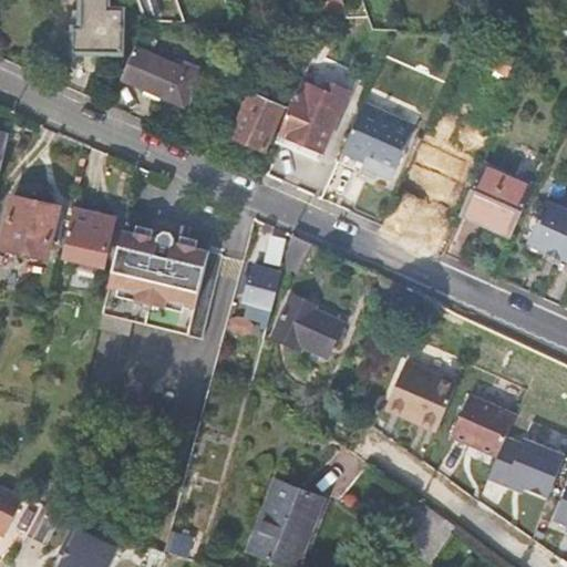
[(76,53),(63,86),(78,93),(82,94),(96,53),(123,53),(123,10),(110,10),(109,0),(82,0),(82,11),(75,11),(74,33),(68,37),(68,47),(74,50),(74,52),(76,53)]
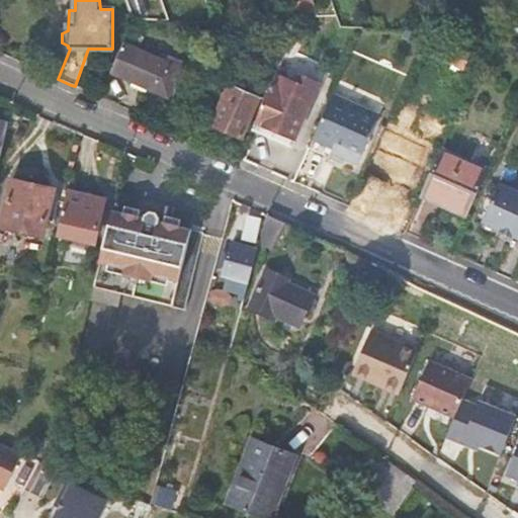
[(441,33),(433,54),(462,67),(469,52),(446,41),(447,36),(441,33)]
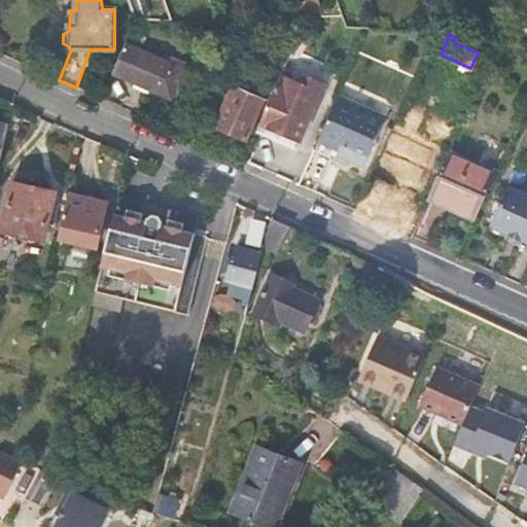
[(126,42),(112,74),(173,101),(186,69),(126,42)]
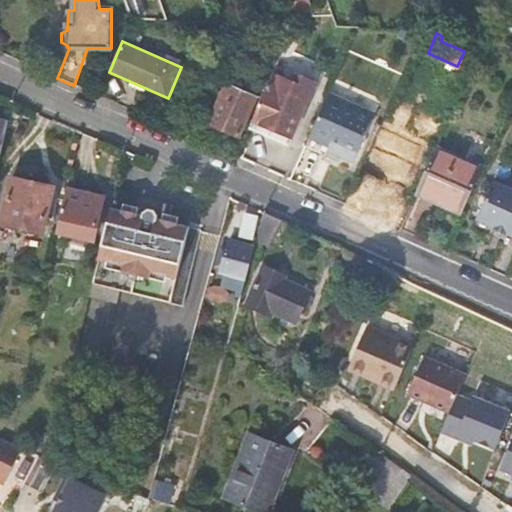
[(213,48),(204,44),(198,57),(207,61),(213,48)]
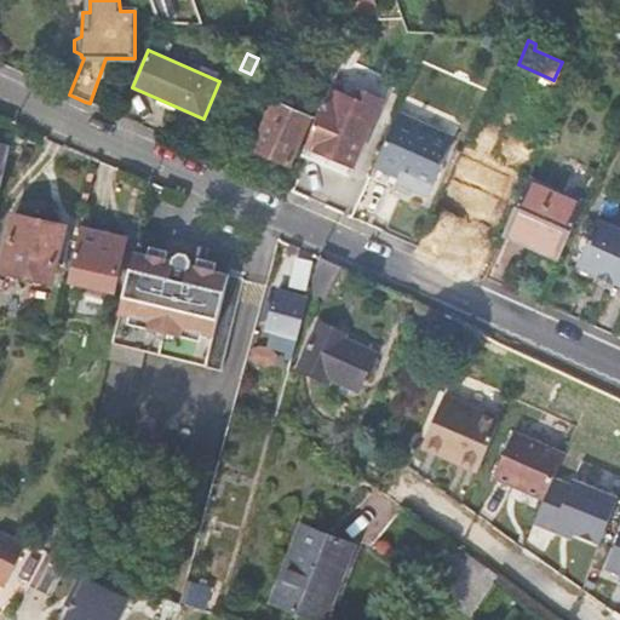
[(352,101),(329,91),(300,158),(348,178),(382,102),(357,91),(352,101)]
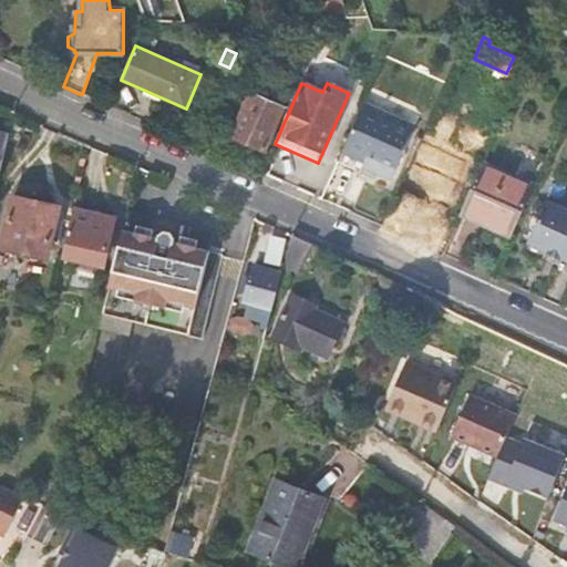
[(250,94),(232,136),(265,152),(284,109),(250,94)]
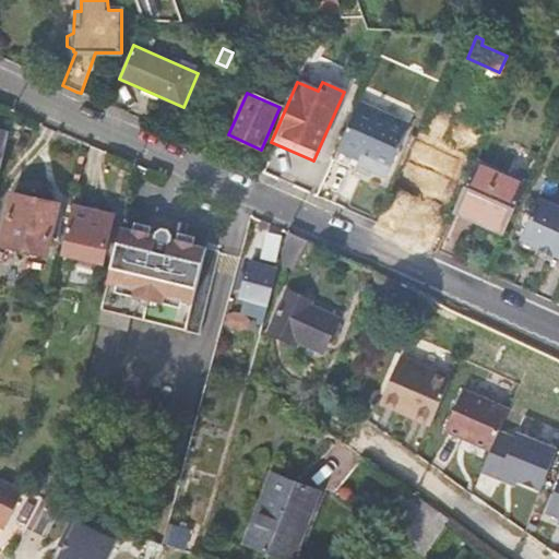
[(390,123),(357,108),(340,147),(371,161),(369,166),(387,174),(404,134),(389,129),(390,123)]
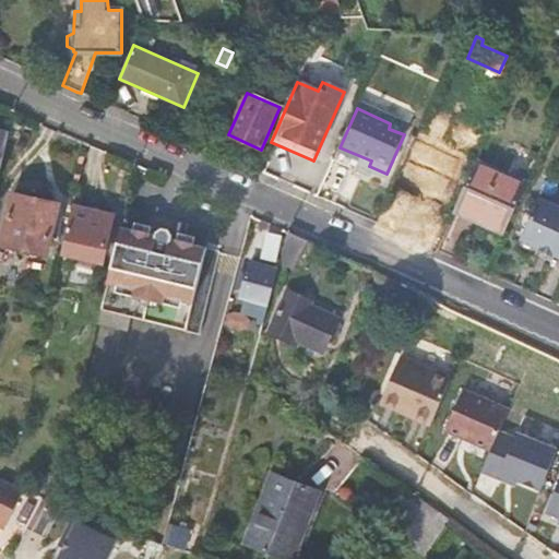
[(454,209),(504,233),(526,185),(496,170),(507,144),(487,137),(454,209)]
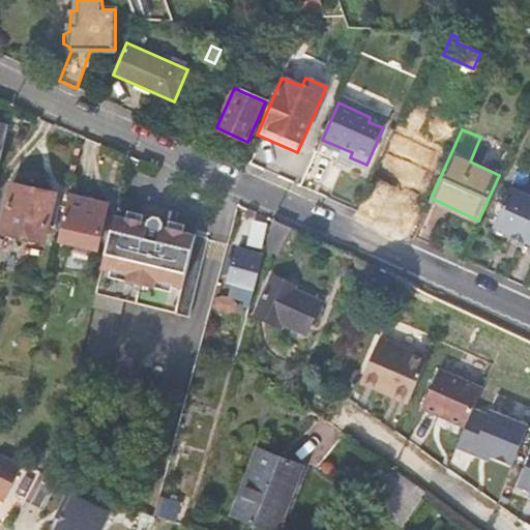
[(55,198),(10,187),(0,232),(0,235),(45,245),(55,198)]
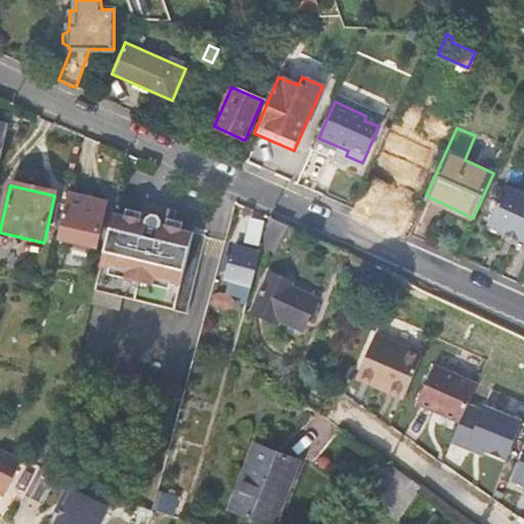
[(490,222),(523,236),(523,194),(506,187),(490,222)]
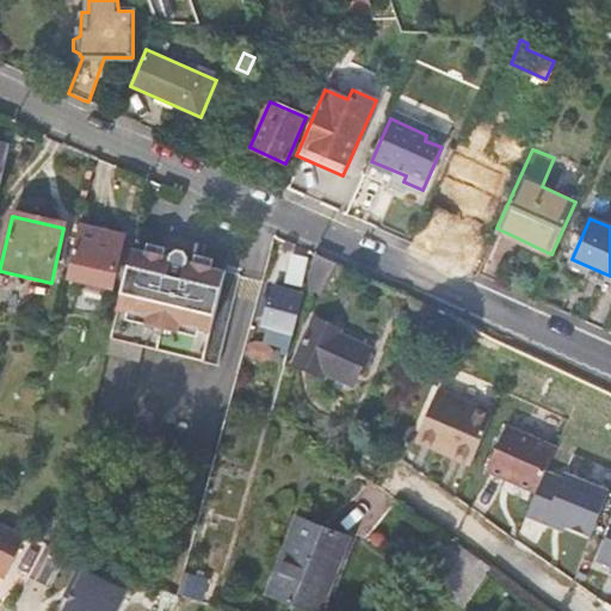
[(122,241),(79,232),(68,281),(110,291),(122,241)]
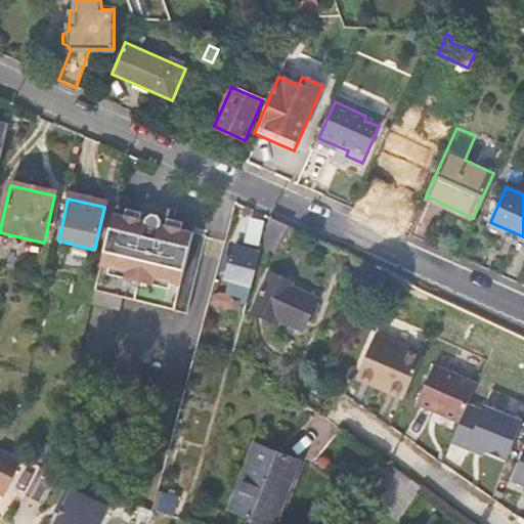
[(124,217),(114,215),(91,307),(116,312),(119,299),(187,314),(206,236),(181,231),(181,228),(166,224),(166,227),(160,225),(161,220),(156,215),(151,215),(146,218),(146,222),(141,221),(142,214),(127,210),(124,217)]
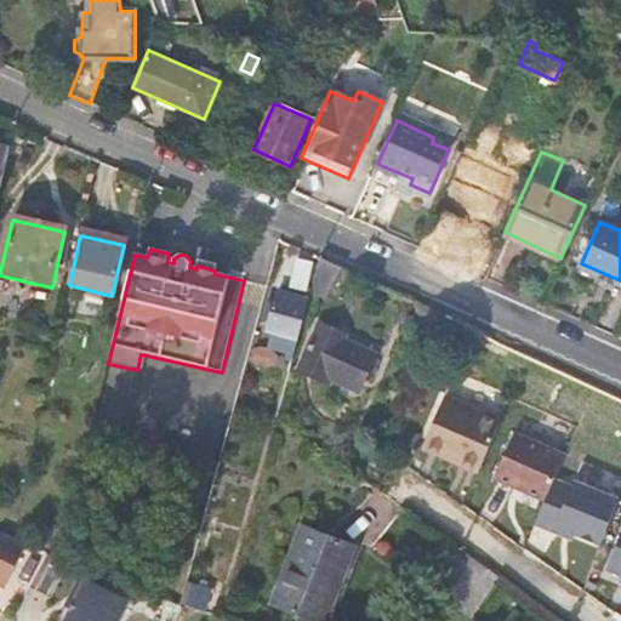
[(328,291),(337,267),(320,260),(313,286),(328,291)]
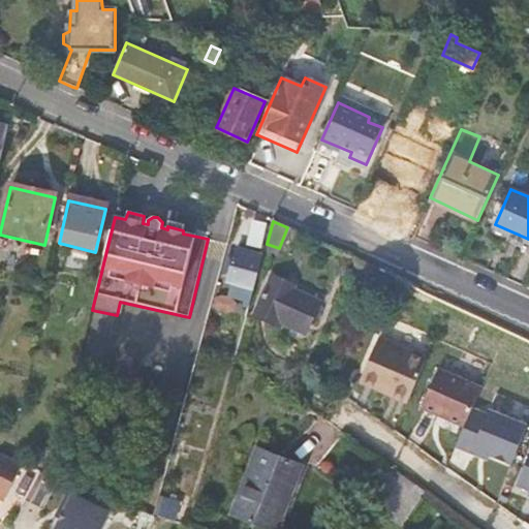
[(252,292),(262,259),(238,252),(235,265),(229,262),(225,281),(229,282),(228,288),(232,289),(230,298),(232,302),(249,306),(252,292)]
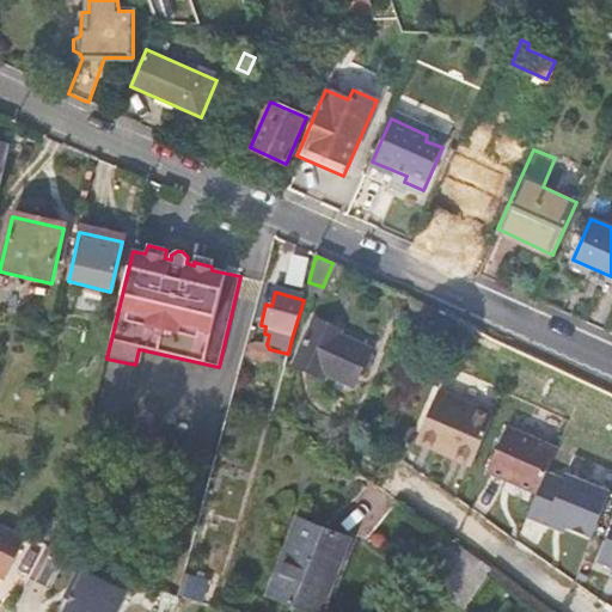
[(369,352),(337,337),(340,331),(316,320),(294,366),(319,377),(322,371),(341,380),(340,384),(346,386),(347,381),(355,385),(369,352)]
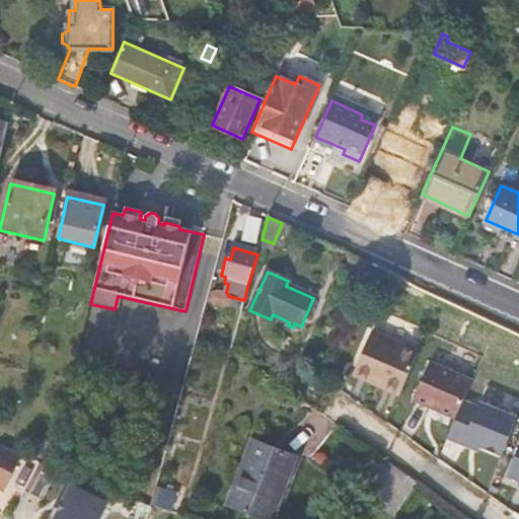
[(375,383),(400,395),(419,350),(373,330),(356,370),(376,378),(375,383)]
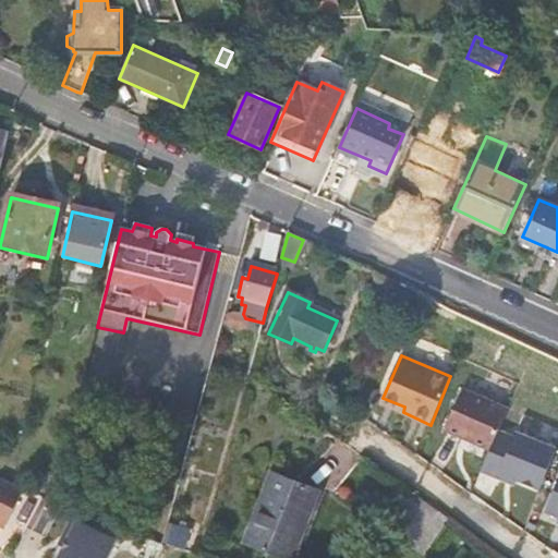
[(496,437),(510,407),(464,387),(447,427),(492,447),(496,437)]
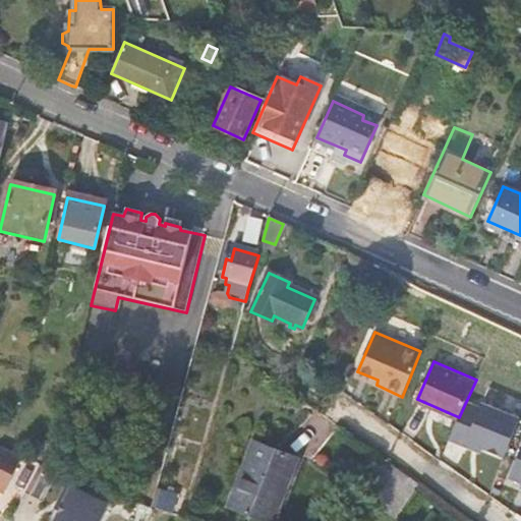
[(481,416),(463,408),(459,417),(450,440),(467,448),(469,443),(483,449),(504,458),(520,421),(485,406),(481,416)]
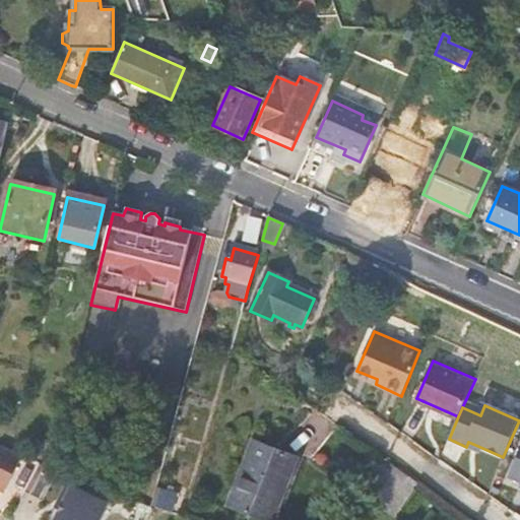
[(480,453),(482,448),(468,442),(466,447),(480,453)]
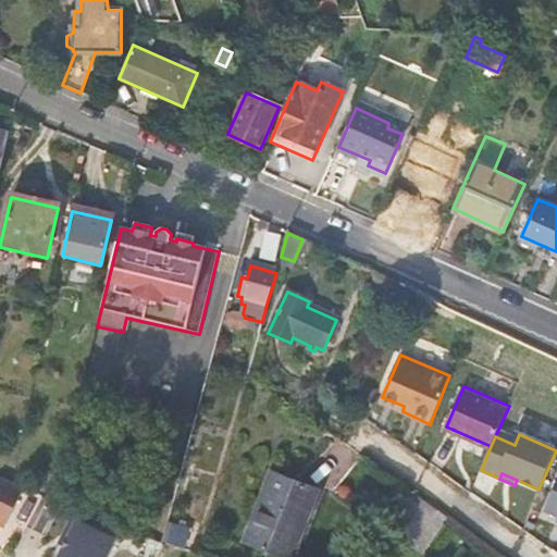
[(285,556),(287,556),(293,544),(308,507),(312,509),(319,492),(274,474),(246,541),(285,556)]
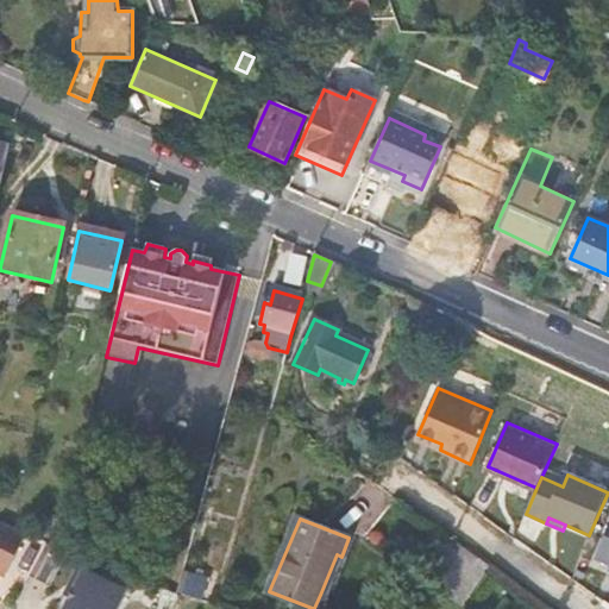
[(0,575),(5,578),(26,538),(0,523),(0,575)]
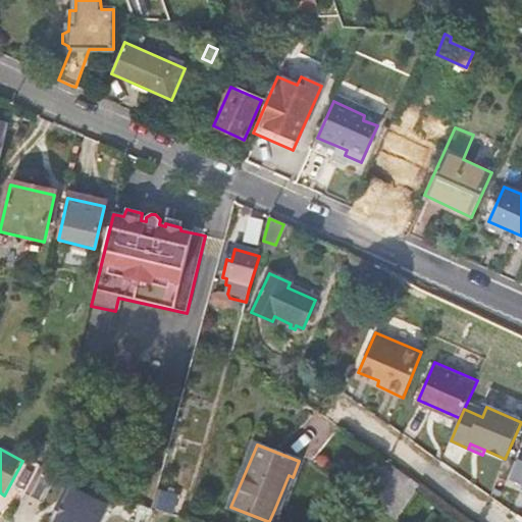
[(521,451),(512,476),(521,480),(521,451)]
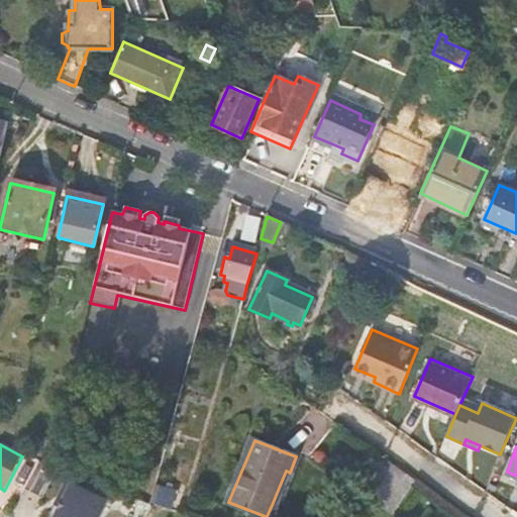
[(365,485),(377,492),(394,469),(382,460),(365,485)]
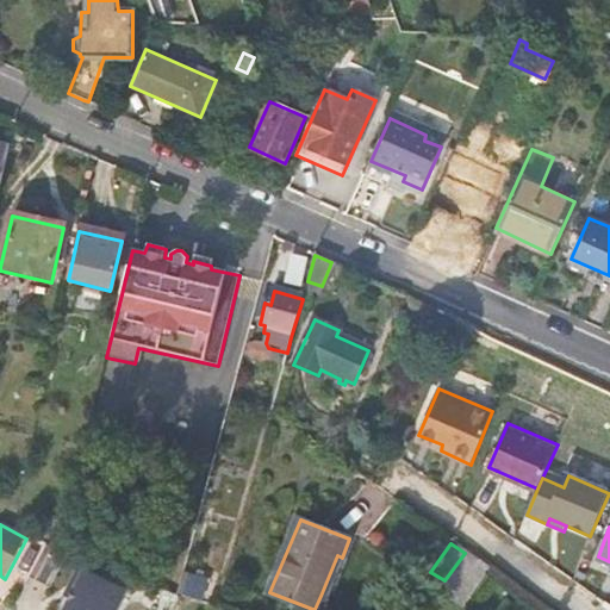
[(352,561),(342,558),(337,555),(321,596),(336,603),(352,561)]
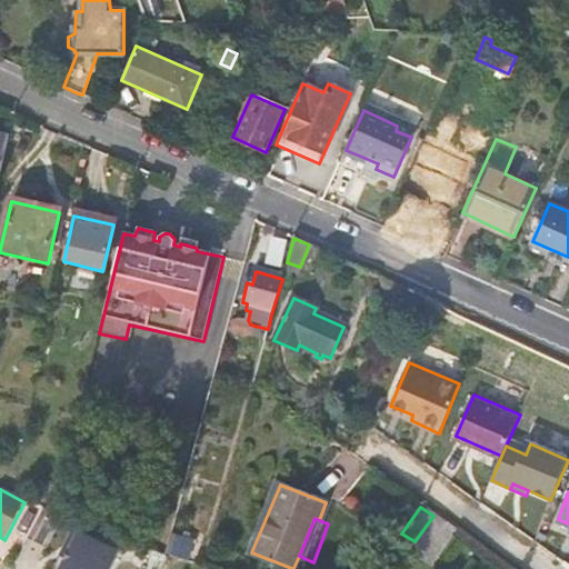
[(59,557),(65,559),(78,532),(72,530),(59,557)]
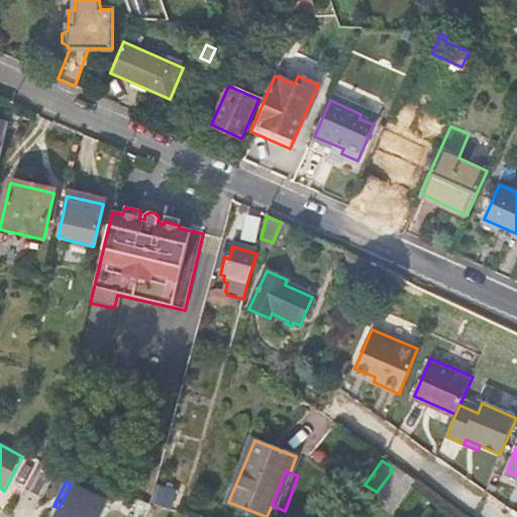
[(59,508),(54,516),(98,516),(106,501),(71,484),(59,508)]
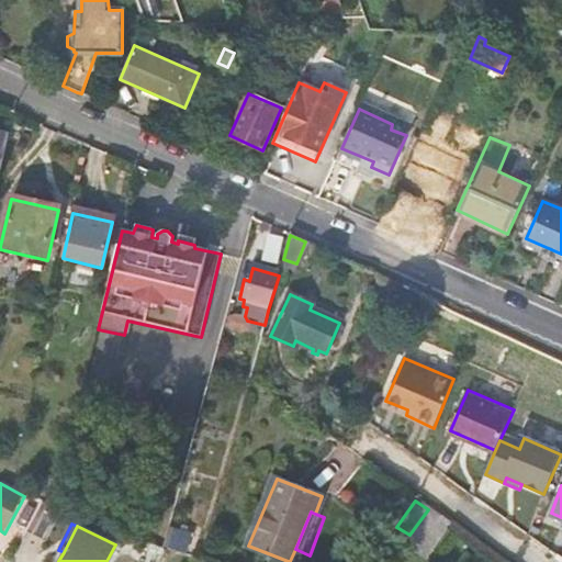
[(173,529),(167,551),(184,557),(191,534),(173,529)]
